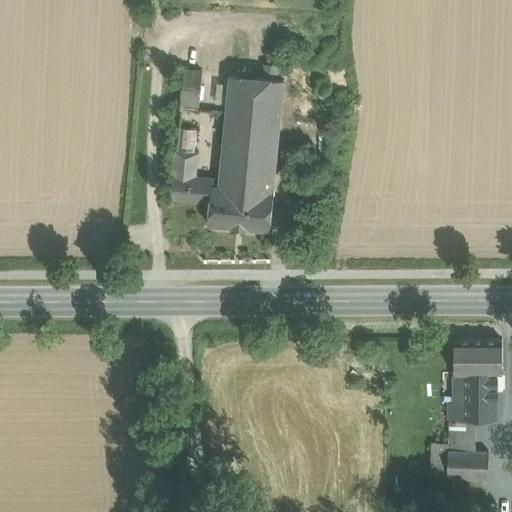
[(281,66),(257,64),(257,77),(280,79),(281,66)]
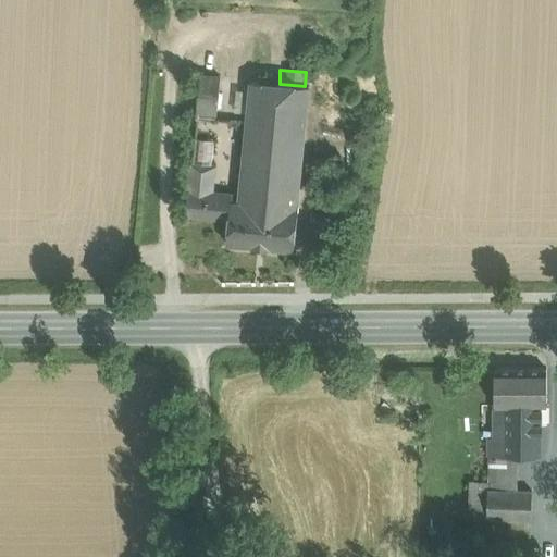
[(247,82),(197,77),(193,120),(244,123),(247,82)]
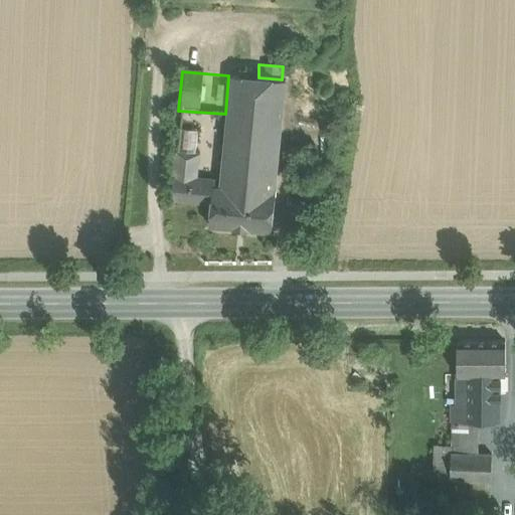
[(259,77),(228,75),(225,114),(219,187),(274,192),(283,79),(282,79),(259,77)]
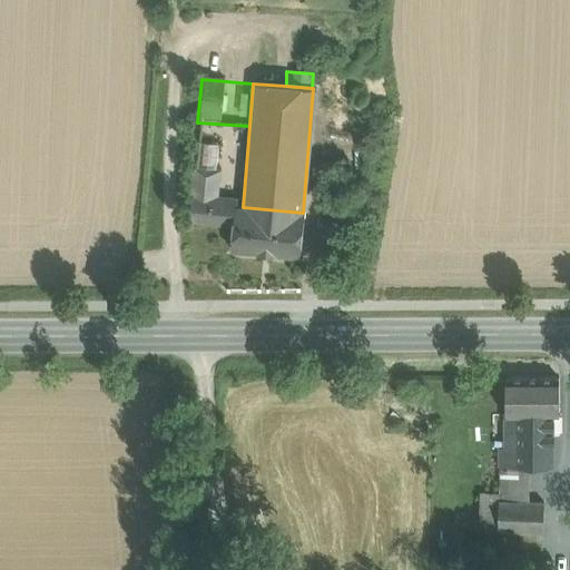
[(223,188),(223,168),(195,168),(195,188),(223,188)]
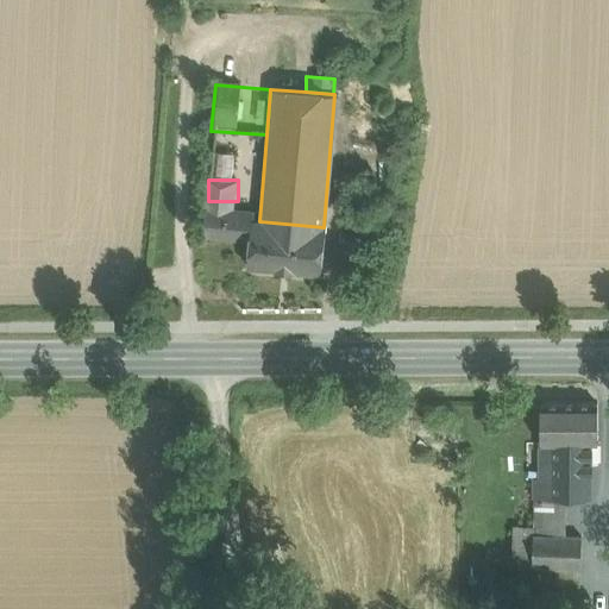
[(252,213),(207,208),(203,234),(250,240),(251,220),(252,213)]
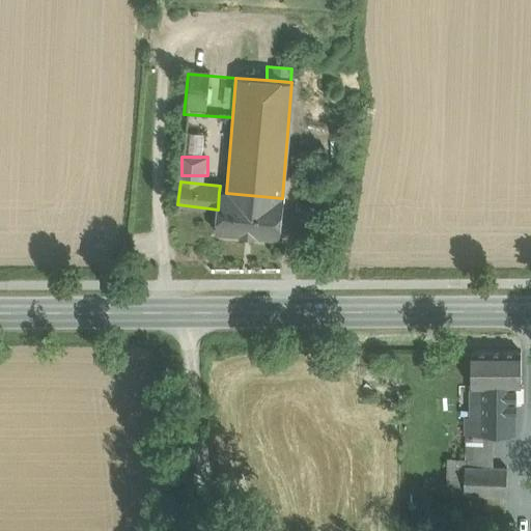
[(226,193),(219,192),(218,210),(216,232),(240,235),(255,236),(280,239),(283,198),(282,198),(226,193)]
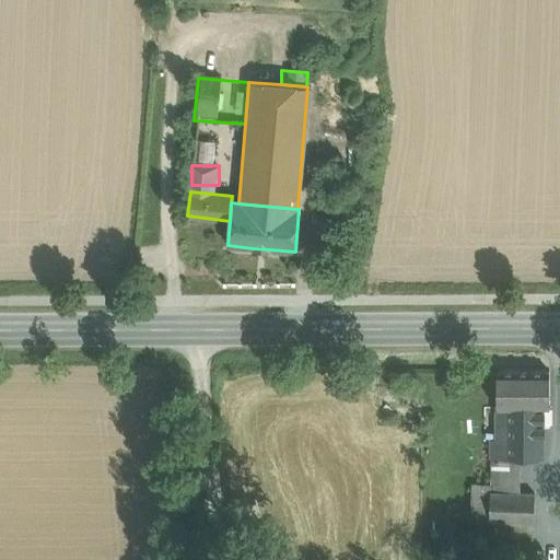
[(549,371),(498,371),(498,407),(505,407),(505,457),(521,457),(544,457),(544,422),(549,422),(549,371)]
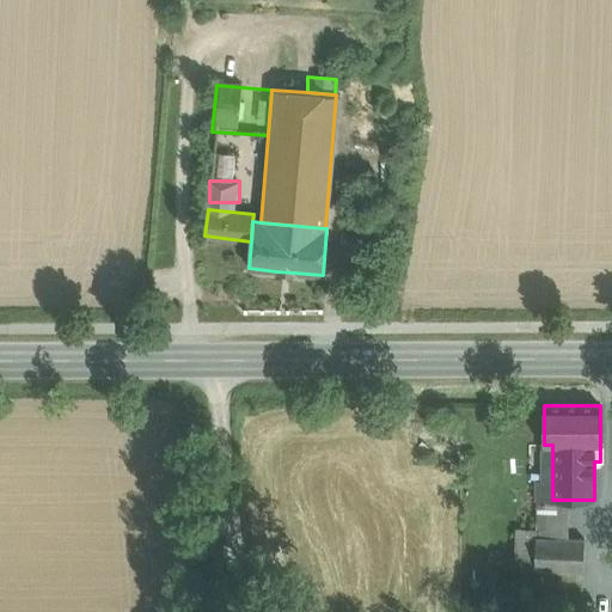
[(552,500),(552,445),(544,445),(539,445),(539,530),(518,530),(516,564),(521,564),(522,537),(569,539),(569,500),(552,500)]
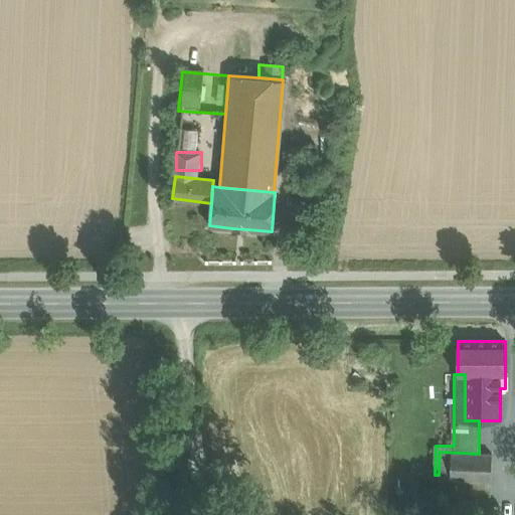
[(479,454),(440,452),(439,475),(439,496),(455,497),(490,498),(492,454),(479,454)]
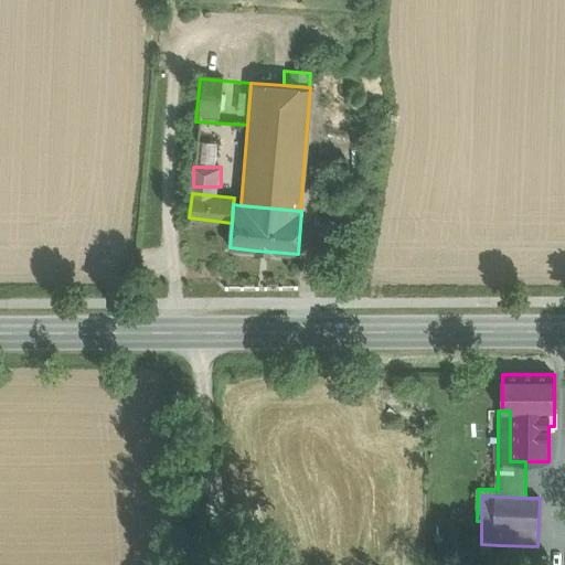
[(496,564),(499,545),(475,557),(478,564),(496,564)]
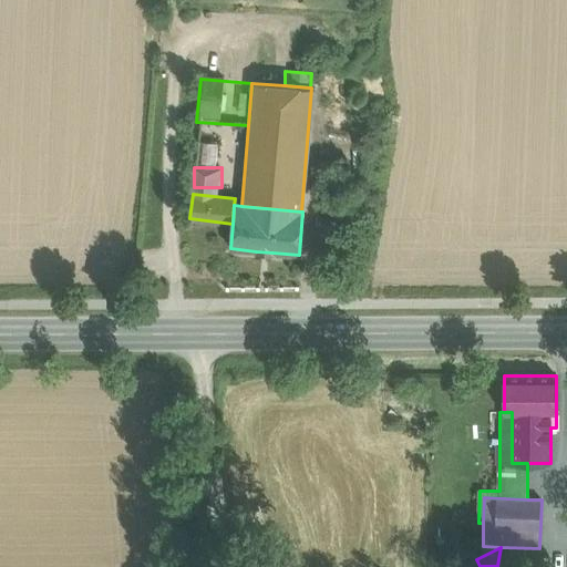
All buildings are outlined.
